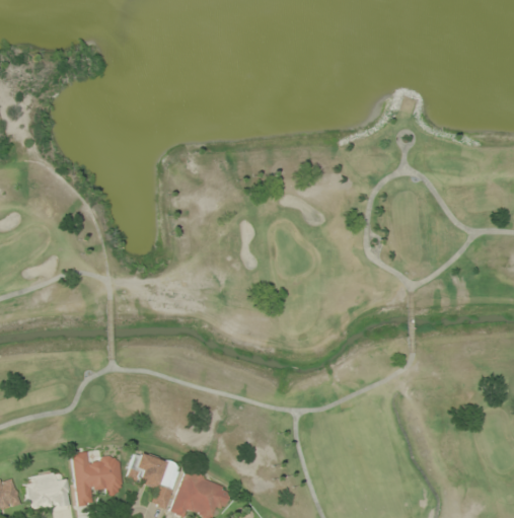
[(156,488),(151,503),(167,508),(180,463),(136,450),(131,468),(140,471),(137,482),(156,488)]
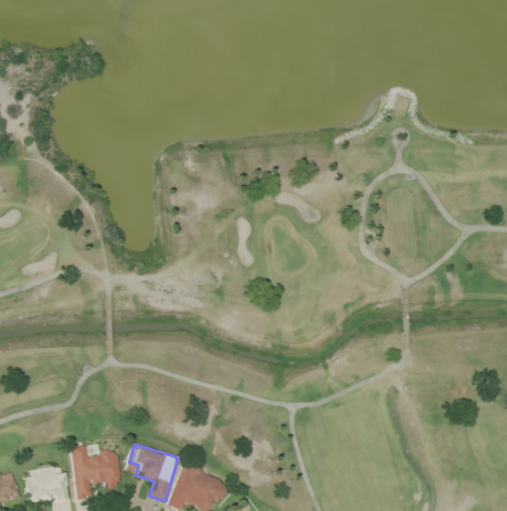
[(71,446),(76,498),(93,497),(91,484),(107,482),(107,487),(121,486),(118,449),(87,452),(87,445),(71,446)]
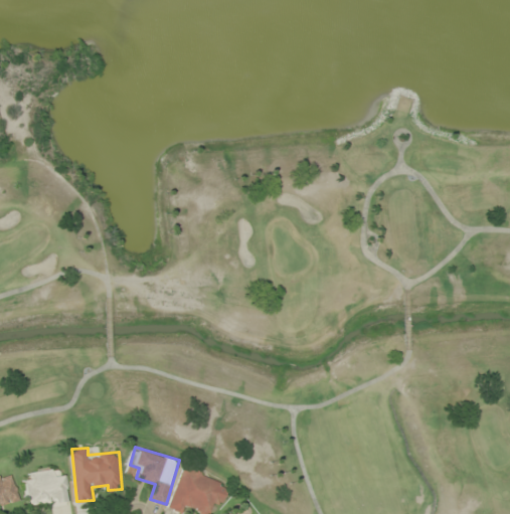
[(171,504),(198,513),(216,513),(228,482),(184,467),(171,504)]
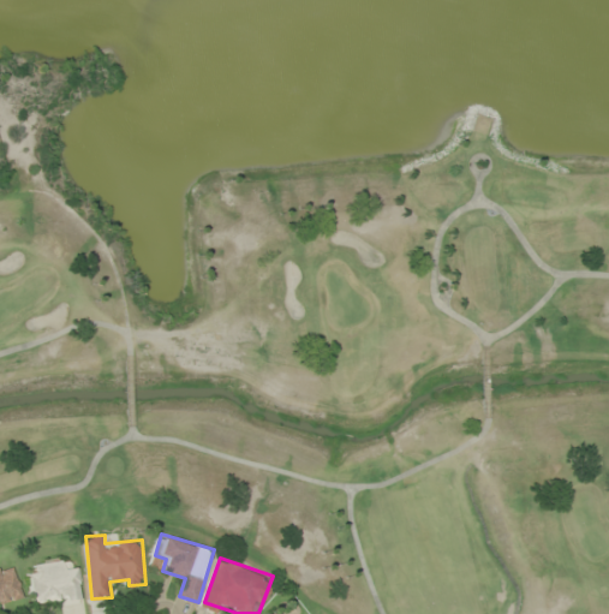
[(78,559),(33,561),(35,602),(82,600),(78,559)]
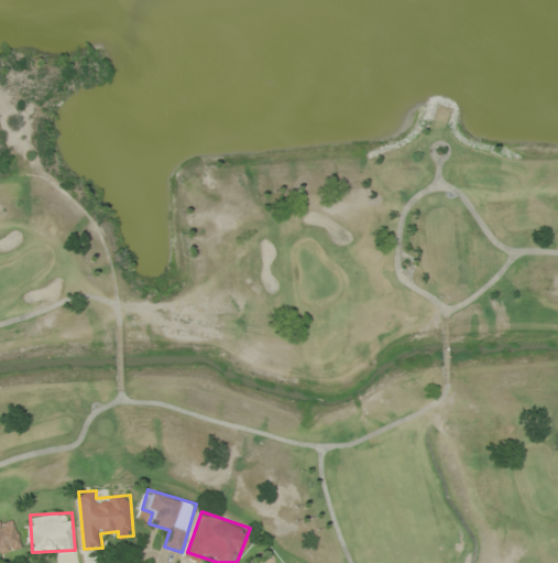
[(13,516),(0,520),(0,551),(22,544),(13,516)]
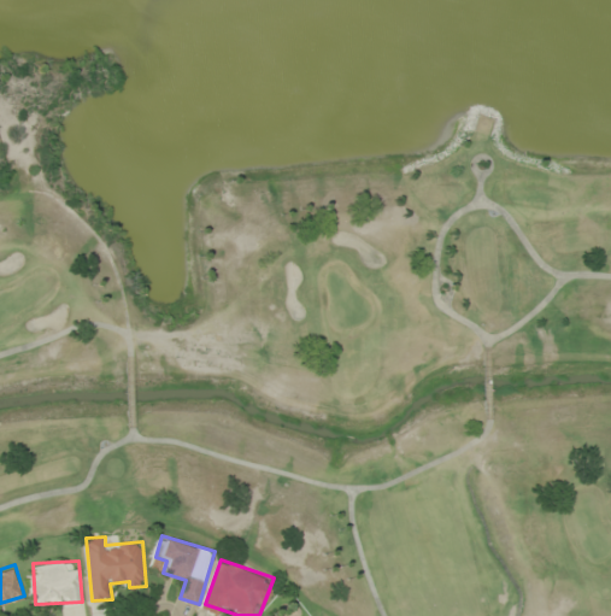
[(306,615),(300,603),(276,615),(306,615)]
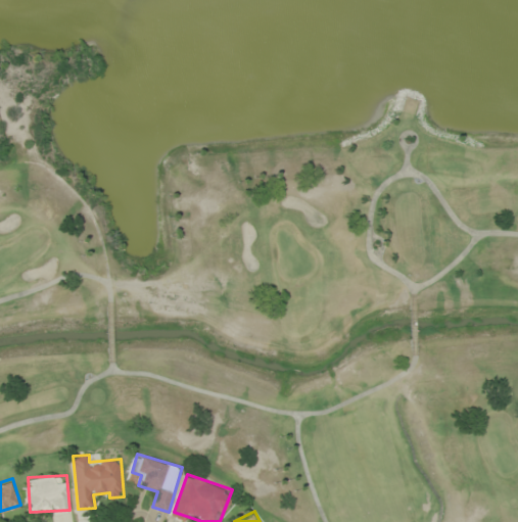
All buildings are outlined.
